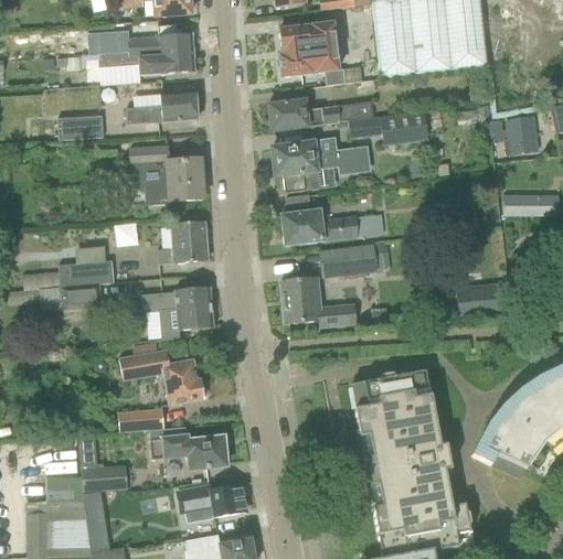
[(116,0),(117,7),(145,6),(144,0),(152,0),(153,14),(191,12),(190,0),(116,0)]
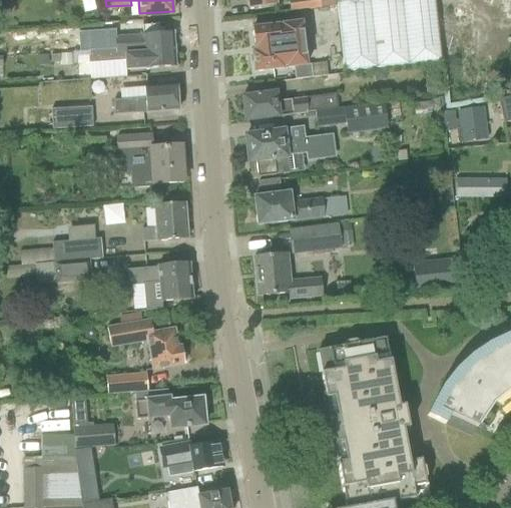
[(338,0),(345,69),(374,66),(385,64),(423,60),(443,58),(436,0),(338,0)]
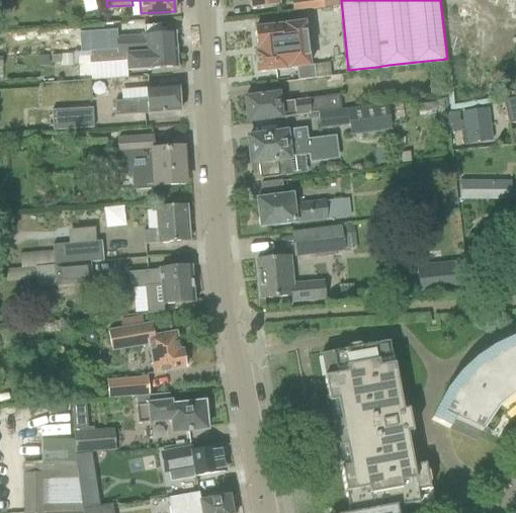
[(317,75),(315,62),(311,63),(306,20),(286,22),(286,24),(281,24),(281,23),(255,26),(258,46),(260,45),(260,50),(256,51),(258,69),(286,66),(286,64),(291,64),(291,65),(298,65),(299,77),(317,75)]
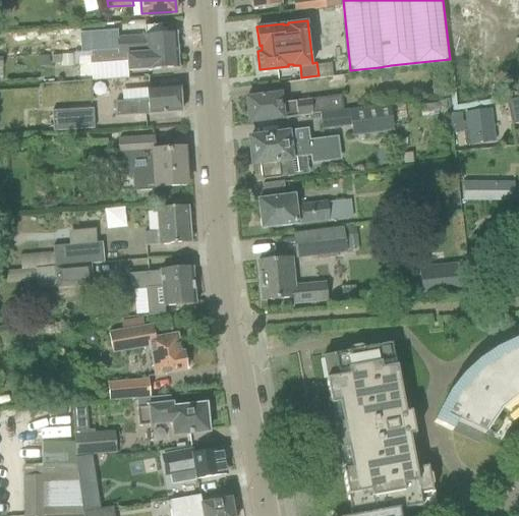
[(169,24),(163,24),(163,21),(145,22),(145,33),(116,35),(116,27),(88,30),(90,50),(114,49),(115,55),(148,53),(147,47),(164,45),(164,47),(178,46),(177,30),(169,31),(169,24)]
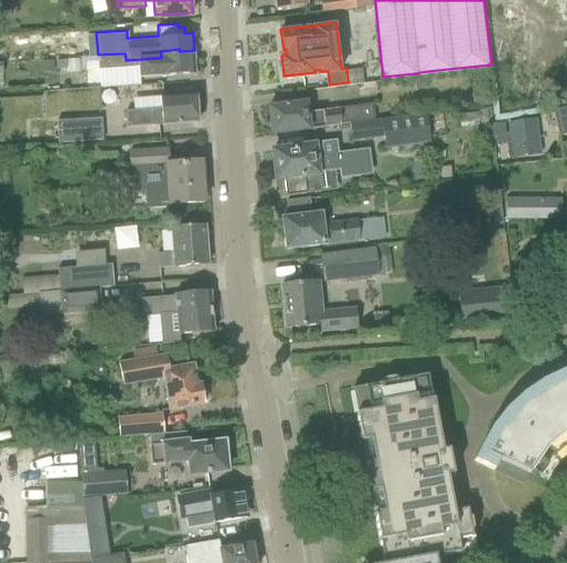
[(195,50),(179,51),(179,49),(160,51),(161,58),(126,60),(125,53),(98,54),(82,56),(82,68),(140,64),(141,74),(196,71),(195,50)]
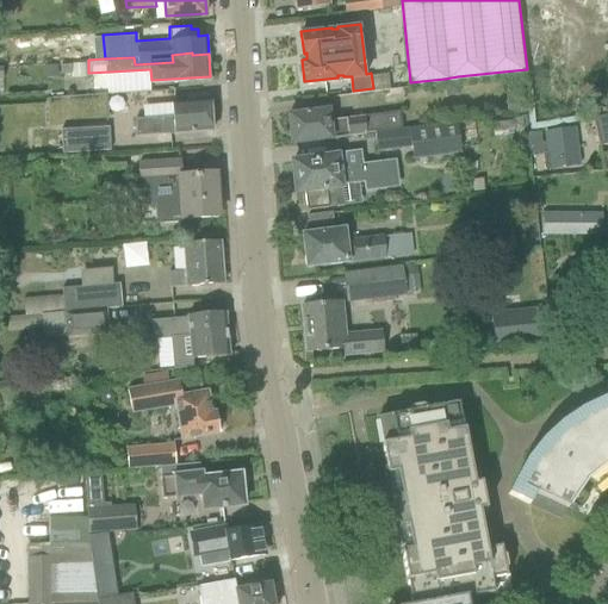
[(59,61),(45,62),(47,72),(59,72),(59,61)]
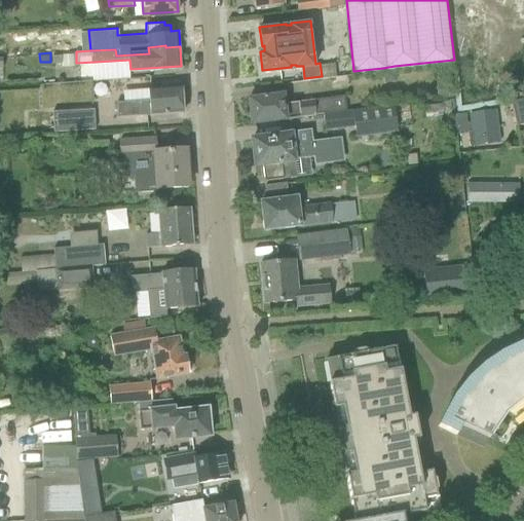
[(118,115),(185,110),(182,83),(146,86),(147,98),(117,100),(118,115)]
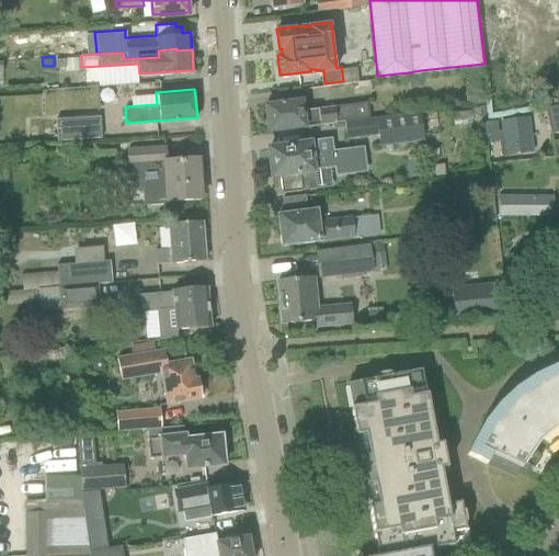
[(369,100),(305,108),(304,98),(266,102),(270,128),(339,121),(339,120),(345,118),(371,115),(369,100)]
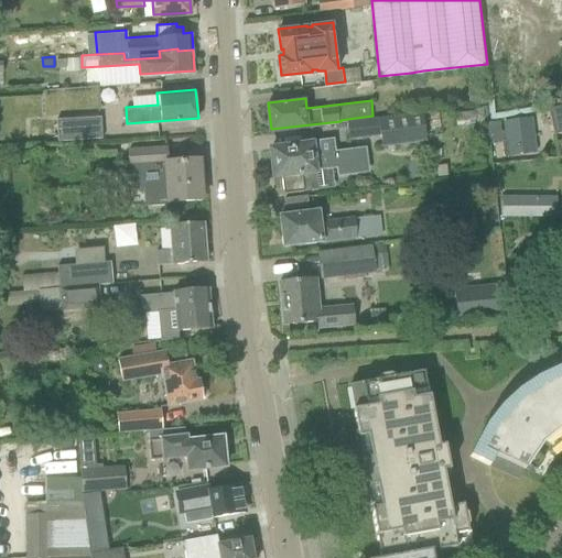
[(555,131),(561,130),(561,102),(550,106),(555,131)]
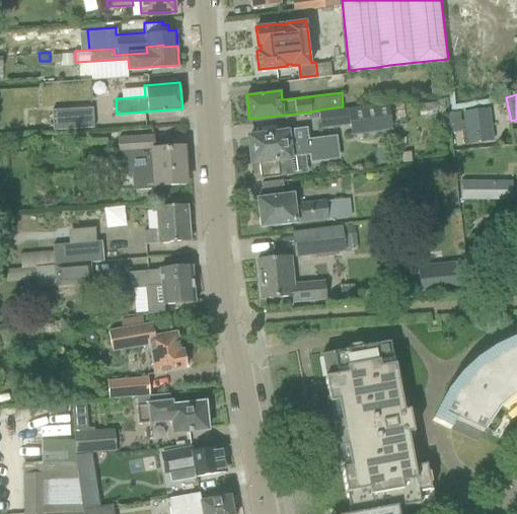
[(351,133),(393,128),(390,101),(343,106),(319,109),(320,127),(350,123),(351,133)]
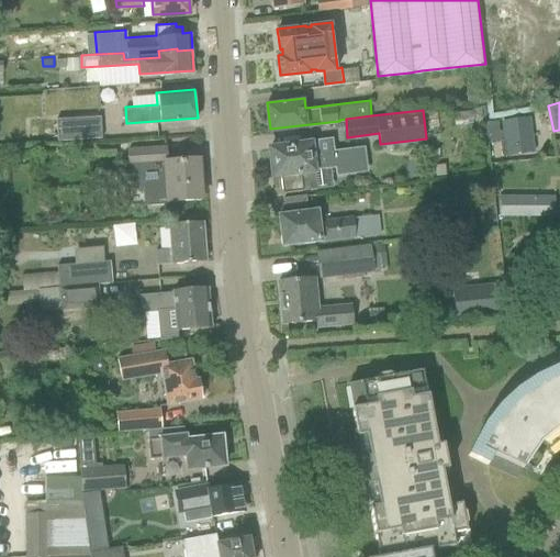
[(59,138),(103,136),(102,114),(58,117),(59,138)]
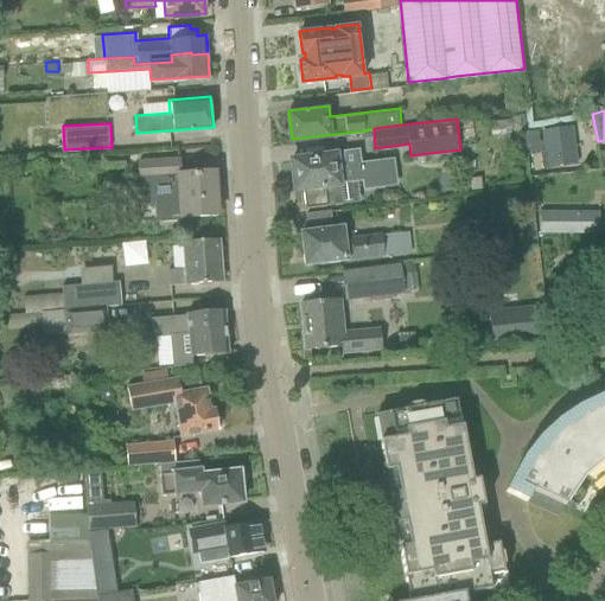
[(542,166),(578,161),(573,125),(542,128),(543,139),(541,139),(540,128),(524,130),(526,139),(535,138),(536,151),(540,149),(542,166)]
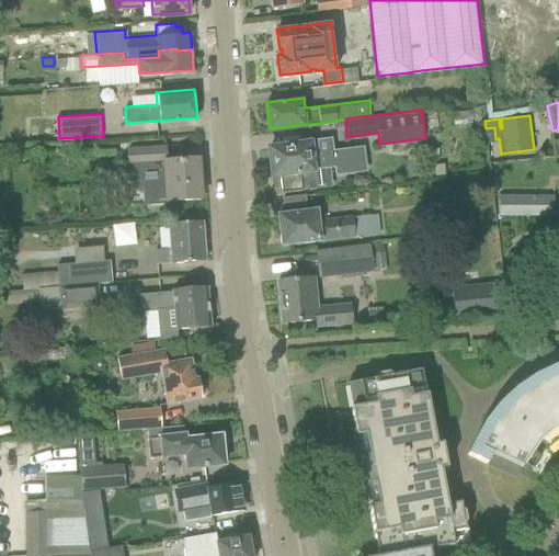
[(294,144),(272,146),(274,172),(282,171),(284,190),(305,188),(333,183),(331,167),(335,166),(365,162),(363,142),(334,145),(333,133),(318,134),(320,147),(312,148),(312,142),(294,144)]
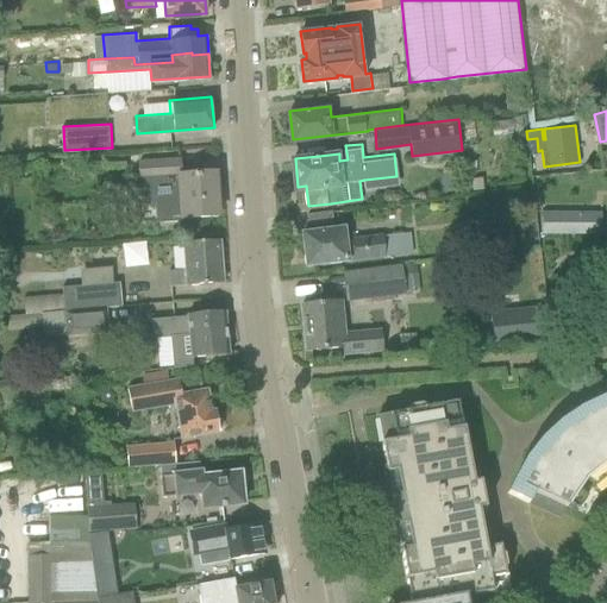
[(217,170),(181,173),(181,157),(139,159),(142,183),(143,201),(158,200),(160,220),(185,218),(185,215),(219,213),(217,170)]
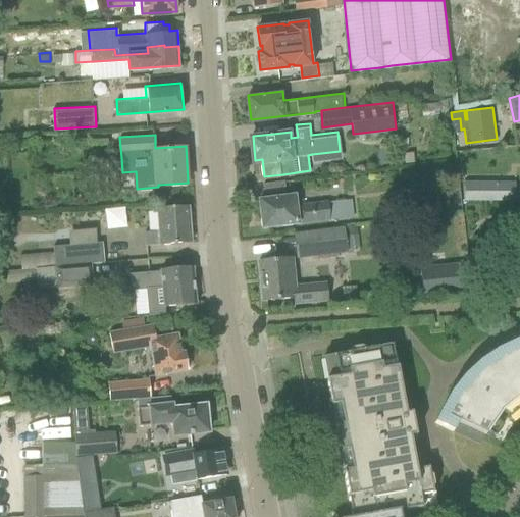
[(500,178),(466,178),(467,197),(501,196),(500,178)]
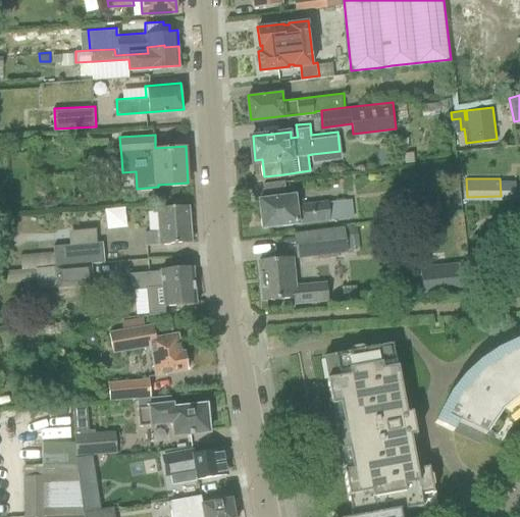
[(353,196),(298,203),(297,193),(260,198),(263,226),(355,214),(353,196)]
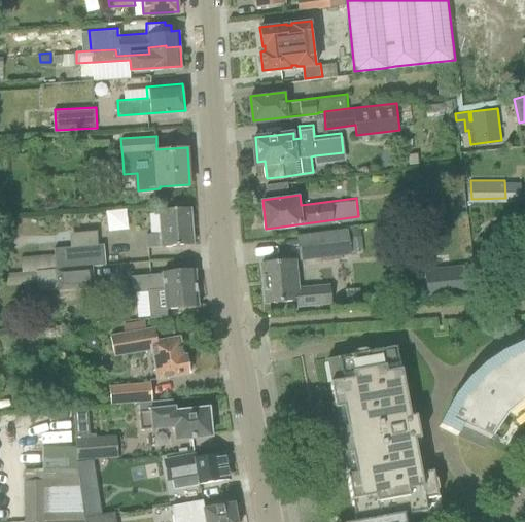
[(148,246),(195,243),(191,205),(158,208),(160,232),(147,233),(148,246)]
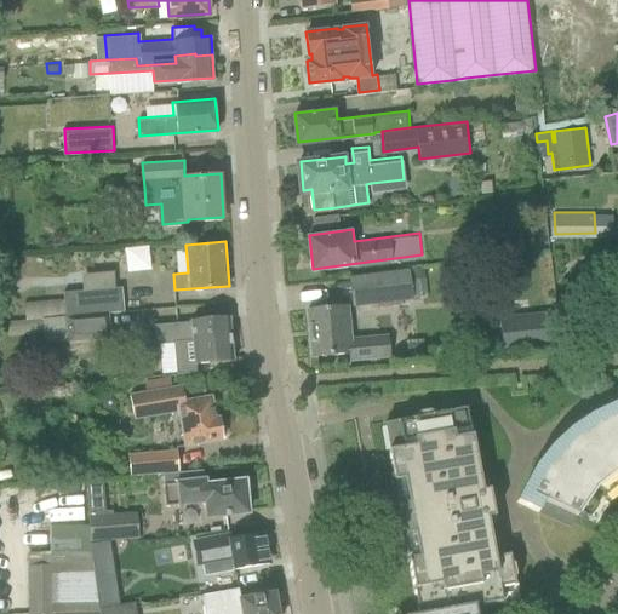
[(153,242),(130,244),(130,268),(154,267),(153,242)]
